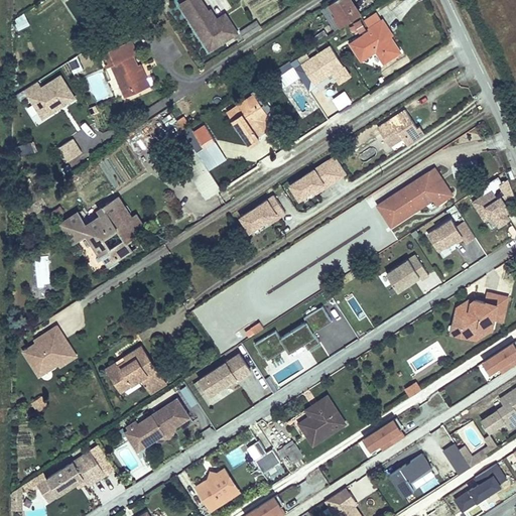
[(237,31),(227,16),(219,22),(216,18),(210,9),(207,10),(200,0),(183,0),(178,4),(190,22),(195,19),(204,32),(207,30),(212,38),(221,32),(226,39),(237,31)]
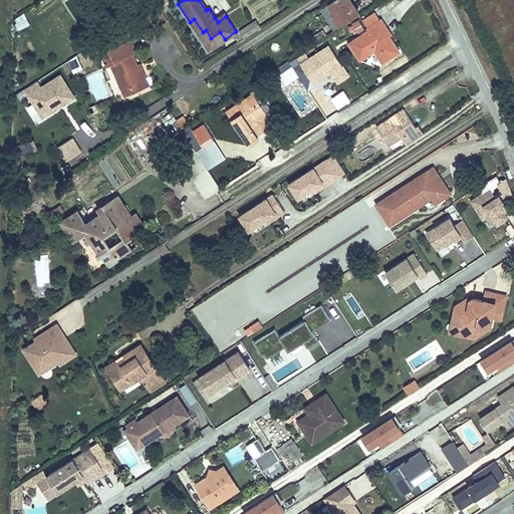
[(351,0),(331,0),(329,1),(343,22),(360,12),(351,0)]
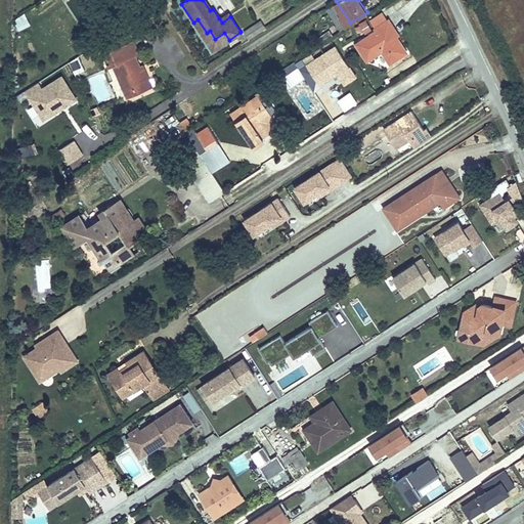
[(391,26),(397,23),(392,12),(378,20),(380,24),(360,35),(369,51),(384,43),(391,55),(408,45),(399,30),(394,33),(391,26)]
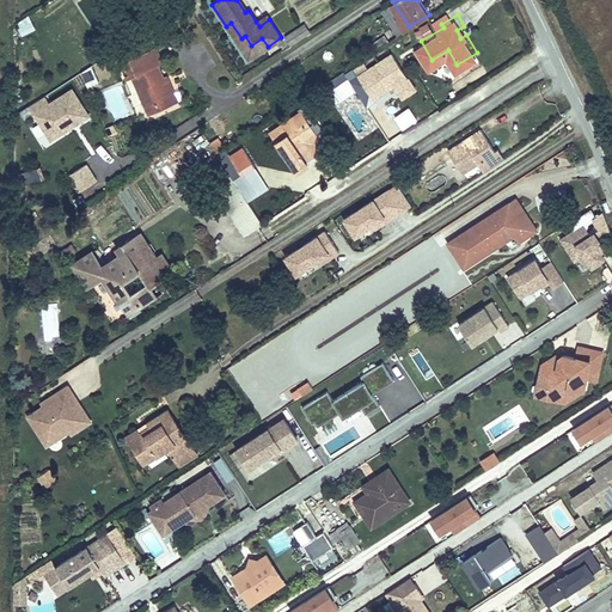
[(20,36),(36,29),(30,16),(14,22),(20,36)]
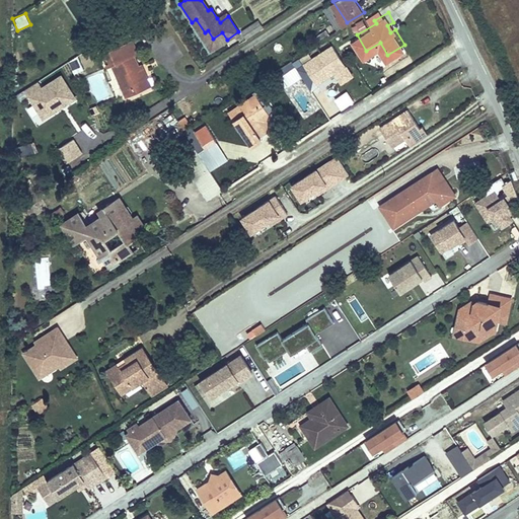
[(220,22),(228,16),(226,13),(217,18),(220,22)]
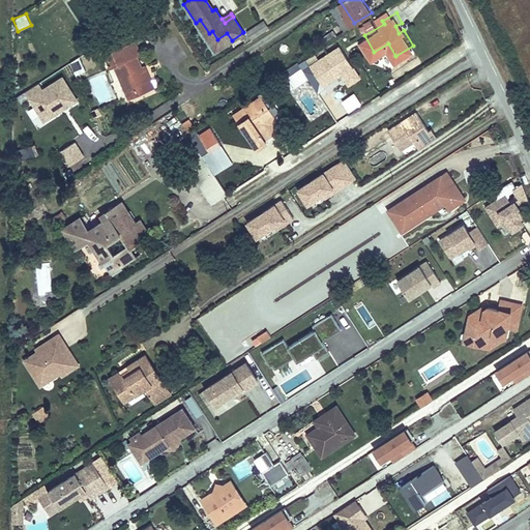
[(215,51),(232,40),(227,33),(217,39),(212,31),(209,33),(200,20),(196,23),(215,51)]
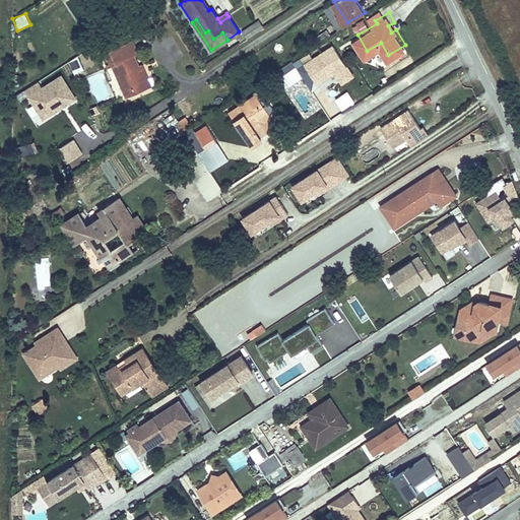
[(263,25),(259,19),(255,22),(259,28),(263,25)]
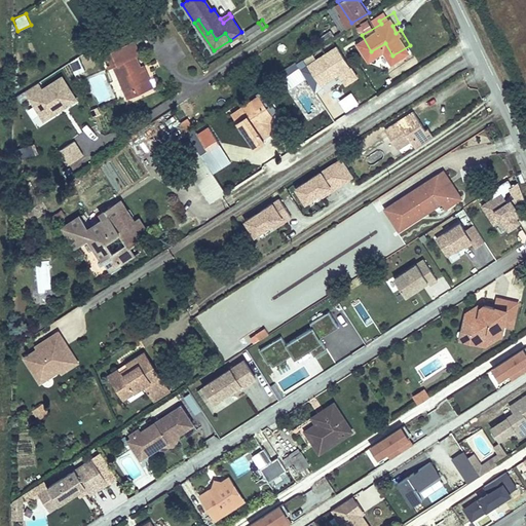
[(250,37),(262,29),(258,23),(246,31),(250,37)]
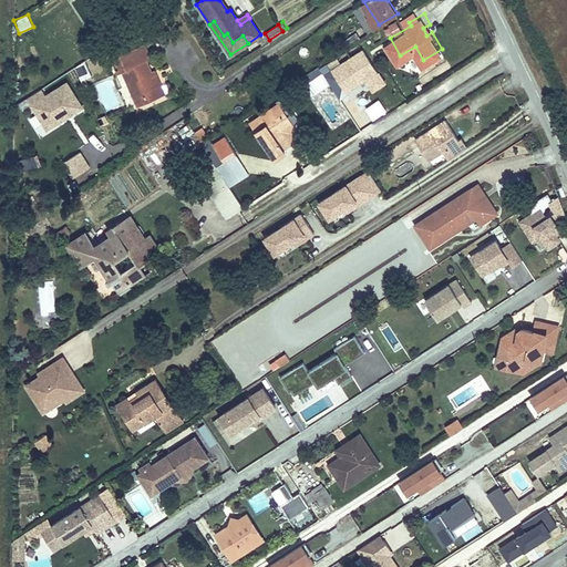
[(434,31),(430,24),(423,28),(426,35),(432,32),(434,31)]
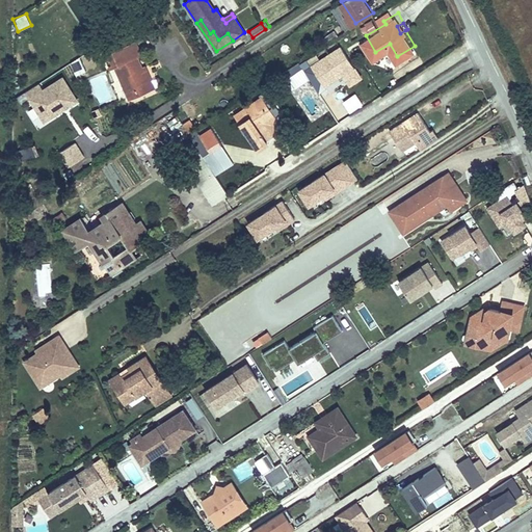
[(137,44),(107,56),(111,69),(116,68),(130,100),(152,89),(149,81),(147,82),(141,70),(143,69),(139,57),(142,56),(137,44)]
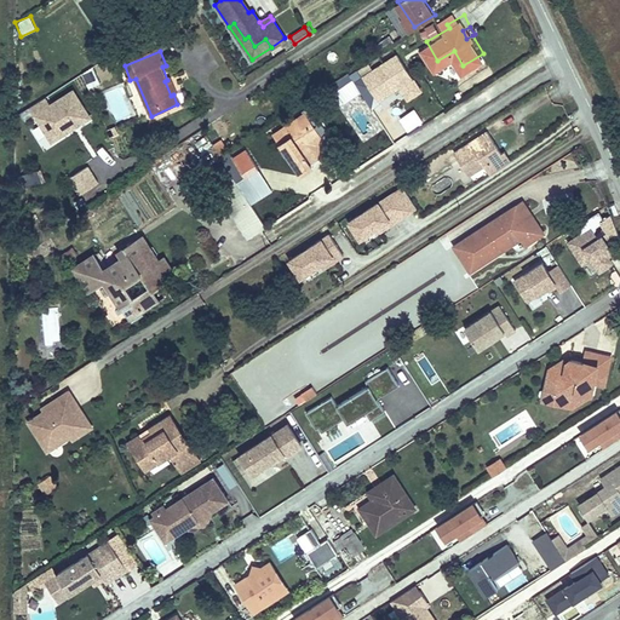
[(375,102),(399,90),(405,101),(420,93),(397,51),(360,72),(375,102)]
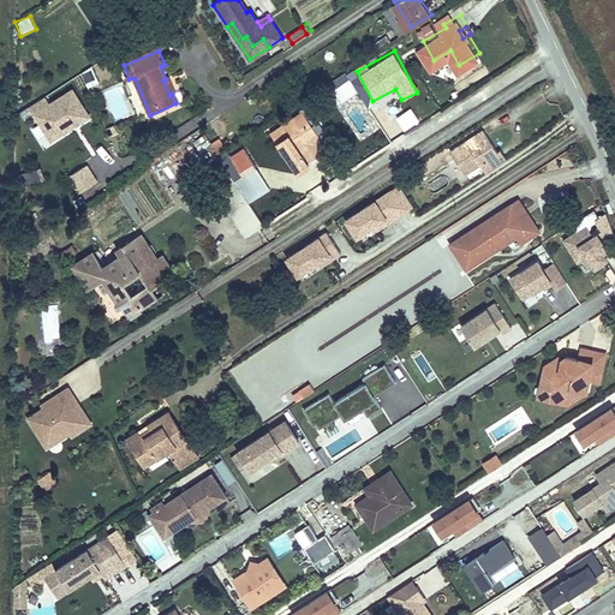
[(360,84),(354,89),(369,105),(375,100),(360,84)]
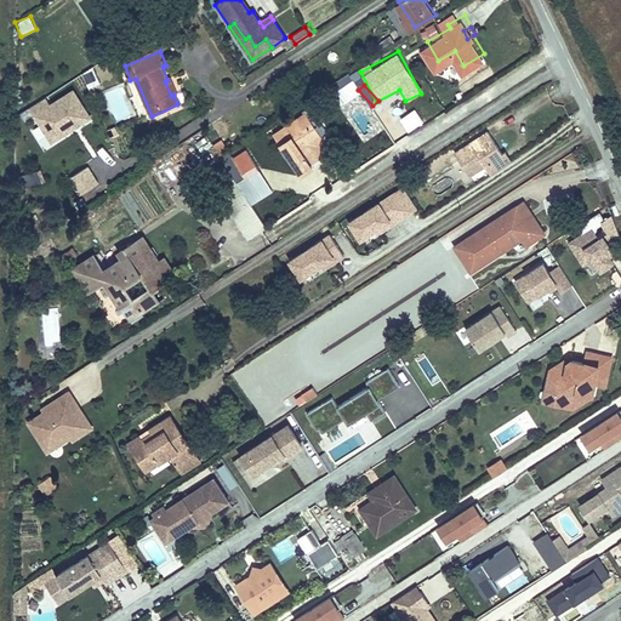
[(73,90),(50,104),(46,100),(30,110),(33,115),(52,144),(91,120),(73,90)]
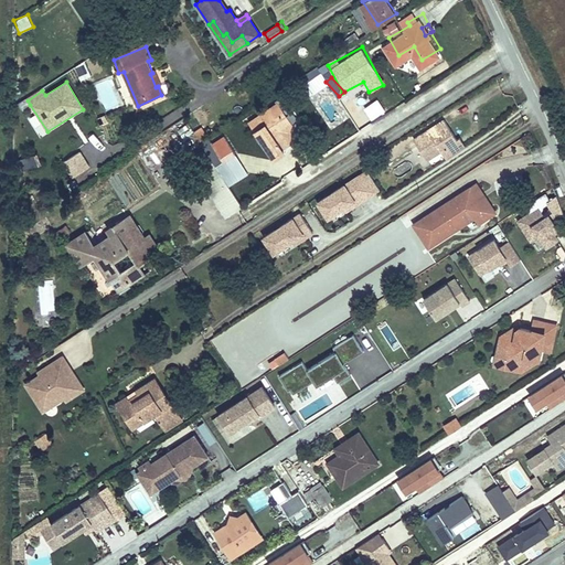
[(300,135),(279,102),(252,119),(276,157),(286,150),(284,146),(300,135)]
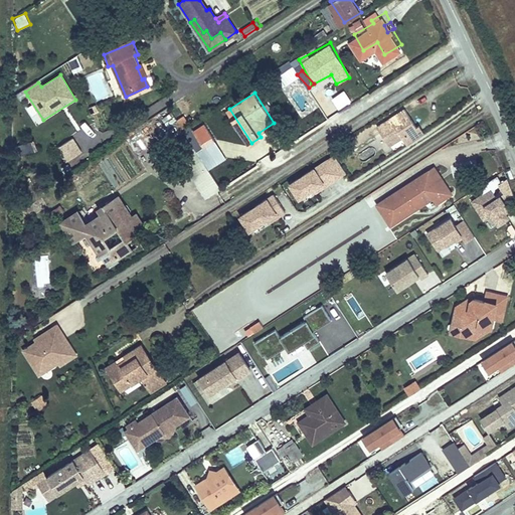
[(376,125),(380,130),(407,112),(403,107),(376,125)]
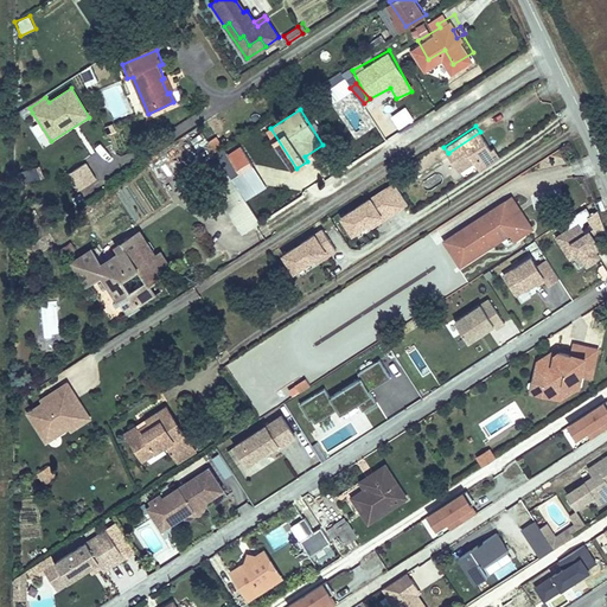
[(480,132),(448,153),(458,170),(473,159),(478,167),(498,153),(493,146),(490,147),(480,132)]
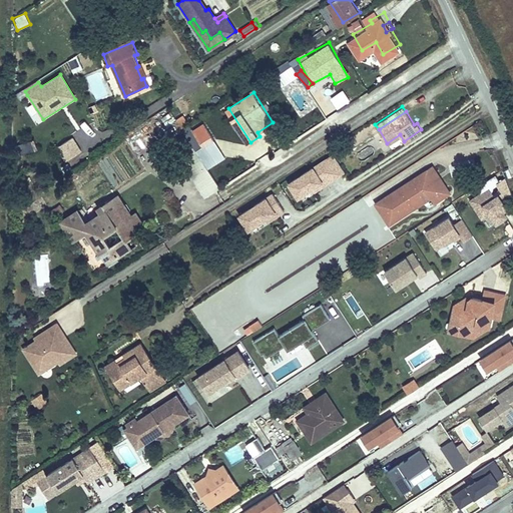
[(206,120),(195,127),(205,142),(216,135),(206,120)]
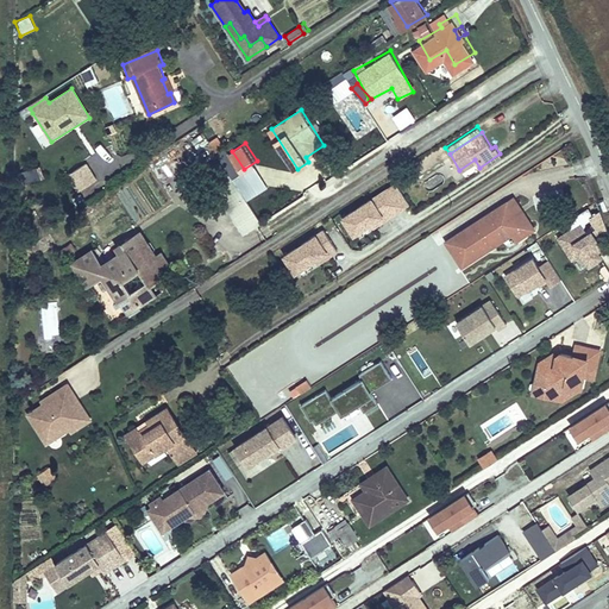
[(155,169),(161,181),(180,173),(174,159),(155,169)]
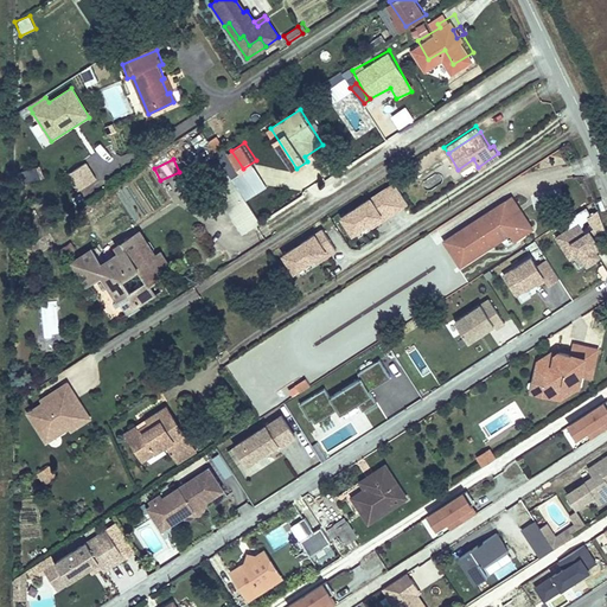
[(66,172),(75,191),(96,181),(87,163),(66,172)]
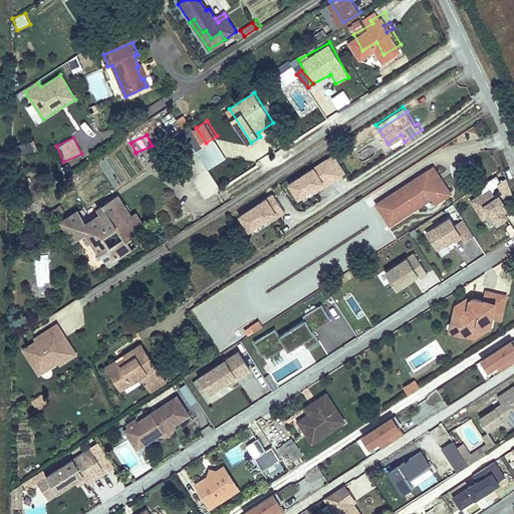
[(221,186),(194,144),(180,154),(207,195),(221,186)]
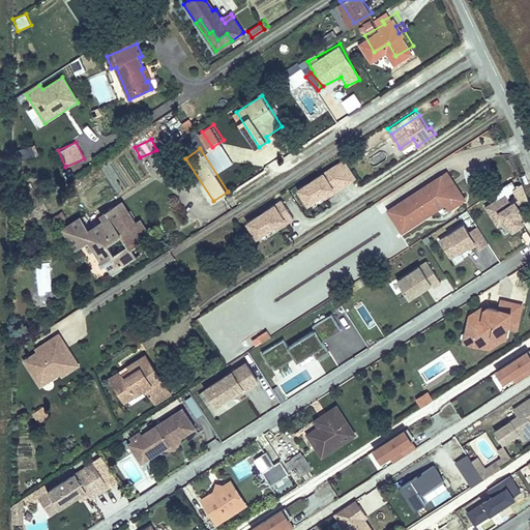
[(508,152),(497,159),(503,169),(513,163),(508,152)]
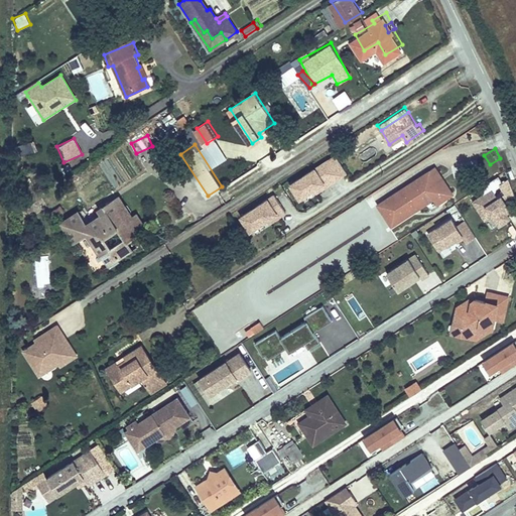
[(71,167),(83,161),(80,155),(68,162),(71,167)]
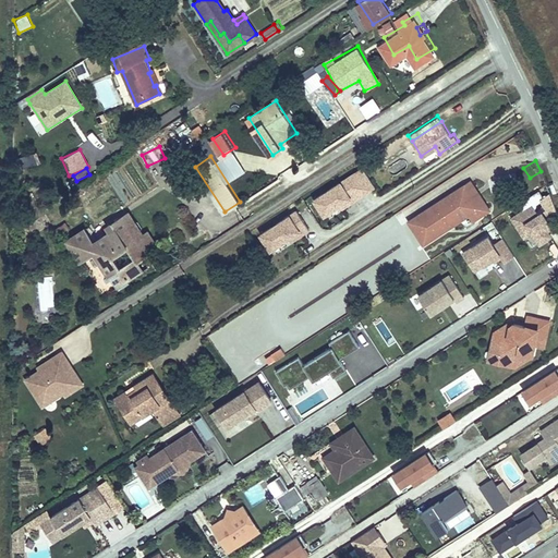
[(375,186),(363,168),(313,201),(325,219),(375,186)]
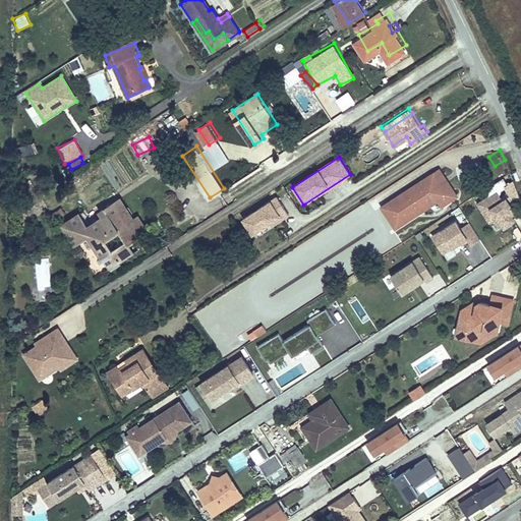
[(439,166),(432,171),(450,197),(457,193),(439,166)]
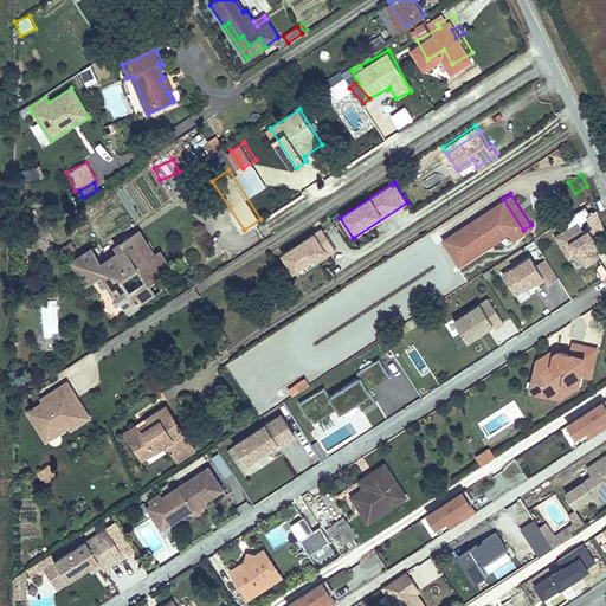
[(523,230),(503,199),(444,237),(459,260),(508,229),(514,237),(523,230)]
